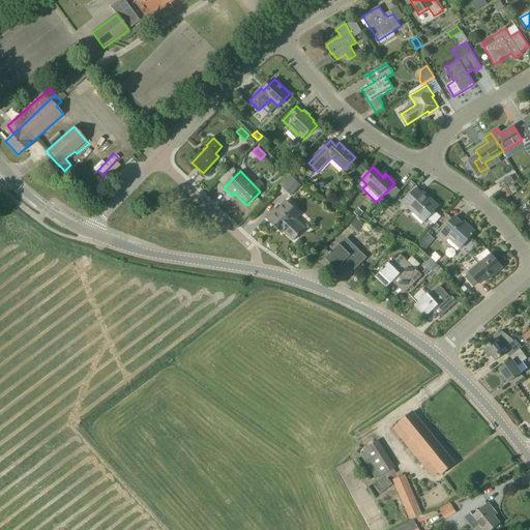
[(510,176),(504,180),(507,185),(514,181),(510,176)]
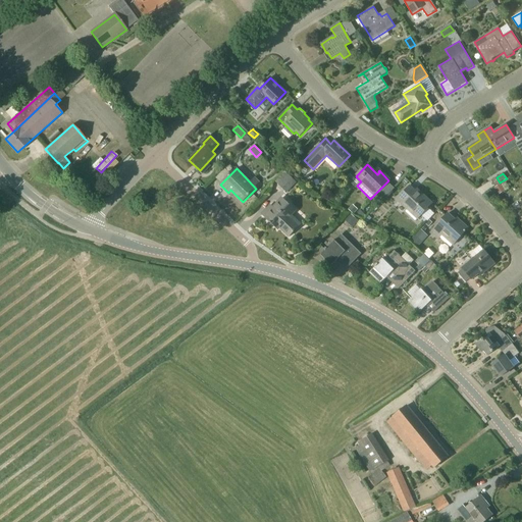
[(297,183),(289,174),(278,185),(286,193),(297,183)]
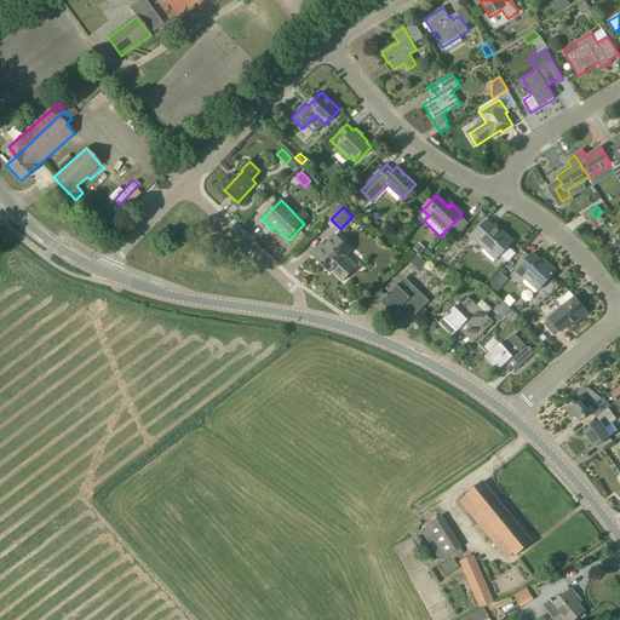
[(593,218),(593,217),(590,211),(584,214),(587,222),(593,218)]
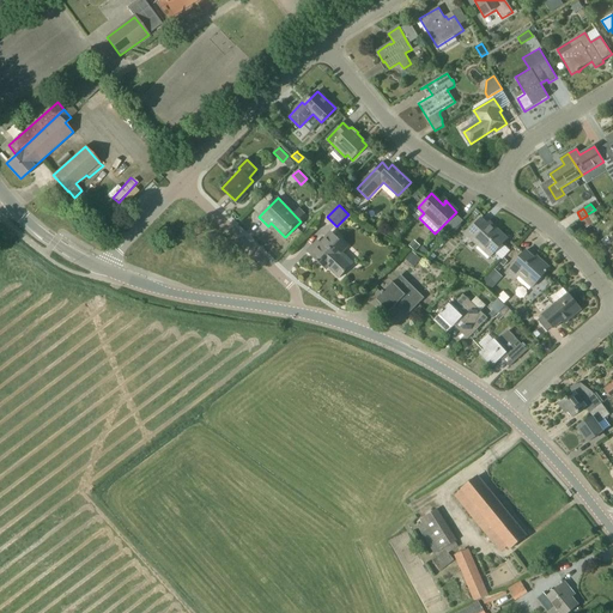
[(492,229),(481,218),(466,235),(490,258),(508,238),(495,226),(492,229)]
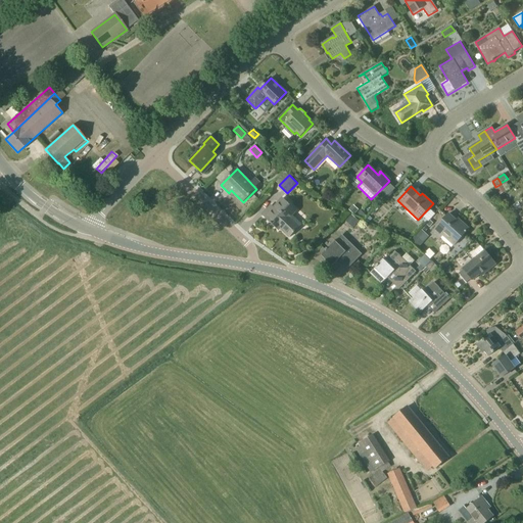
[(289,218),(296,210),(283,198),(266,218),(263,215),(263,216),(278,230),(280,228),(290,237),(299,227),(289,218)]
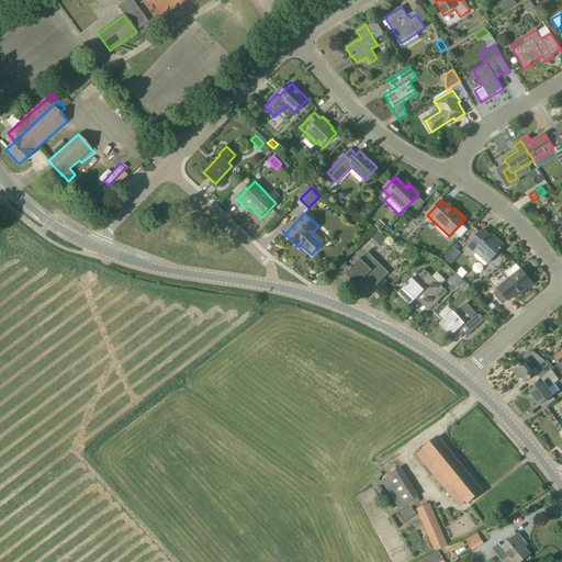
[(380,221),(374,225),(380,231),(385,226),(380,221)]
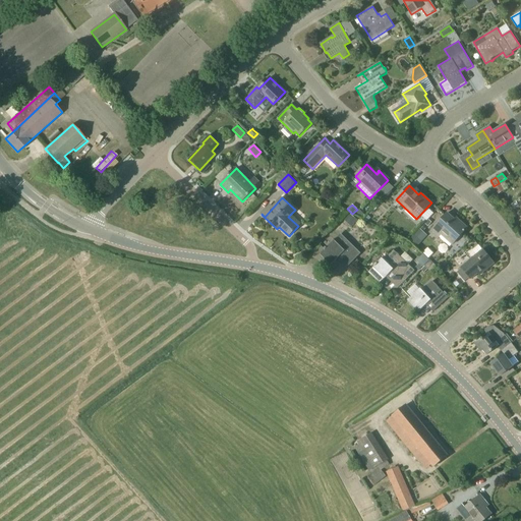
[(359,210),(356,213),(363,219),(366,216),(359,210)]
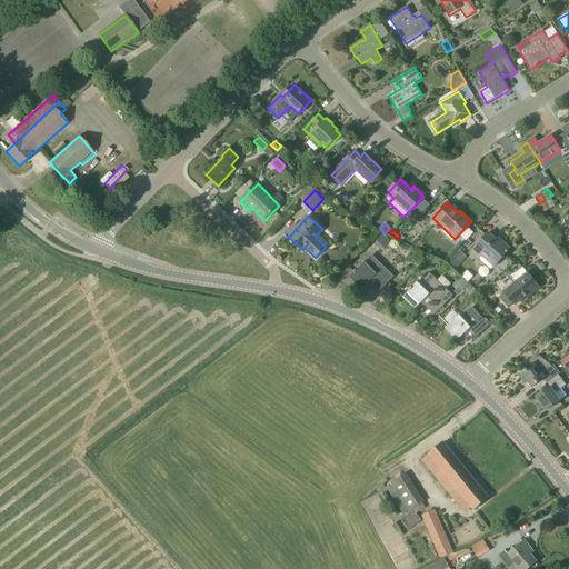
[(500,245),(496,241),(496,240),(488,232),(469,255),(477,262),(480,259),(491,269),(493,267),(510,249),(502,242),(500,245)]
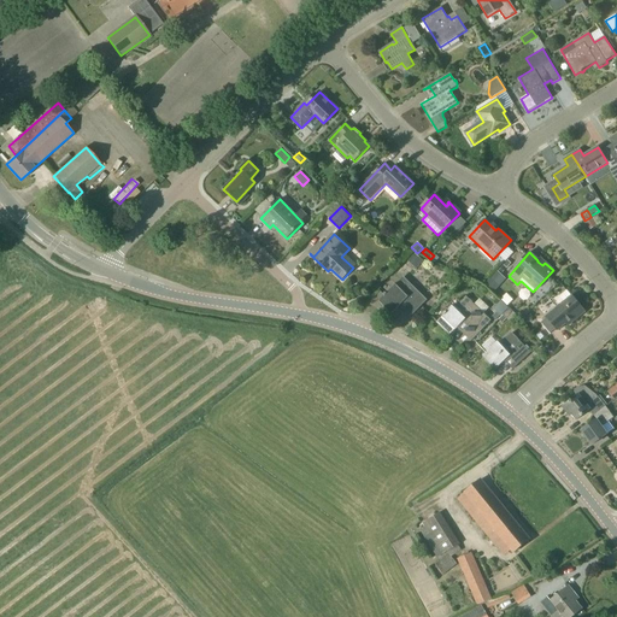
[(415,253),(407,262),(417,269),(423,260),(415,253)]
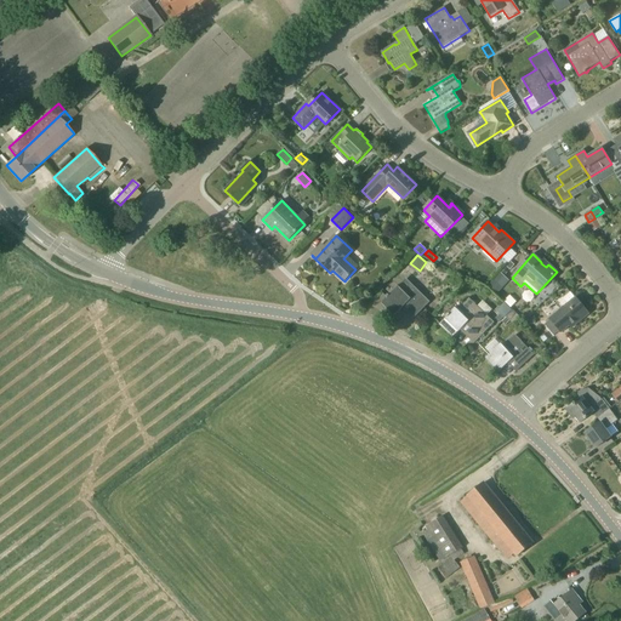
[(512,261),(506,268),(510,272),(516,265),(512,261)]
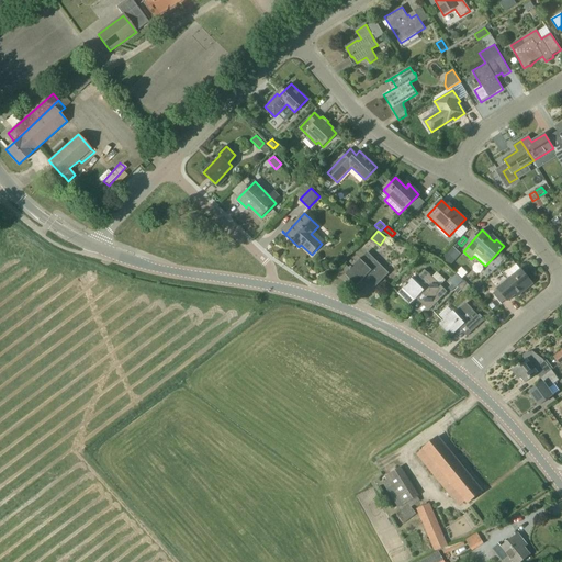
[(375,288),(389,273),(367,251),(345,274),(357,287),(368,274),(373,279),(370,282),(375,288)]
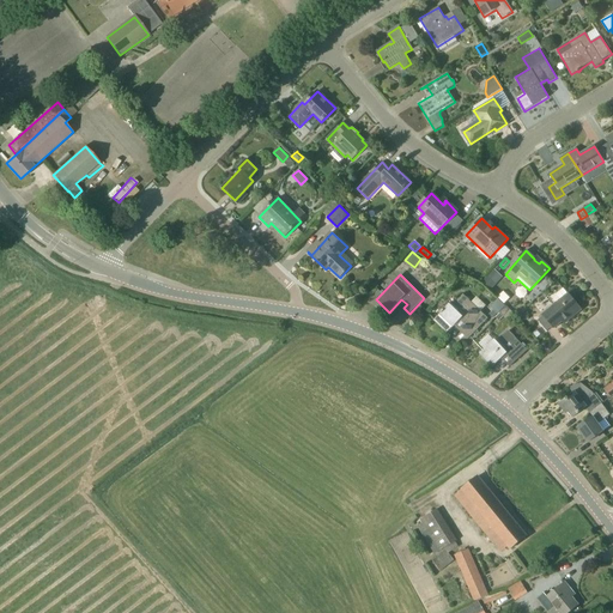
[(487,277),(483,283),(491,291),(496,285),(487,277)]
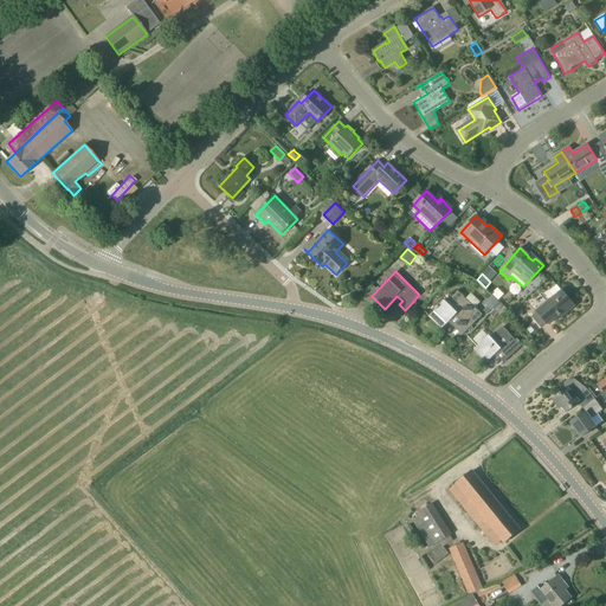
[(497,300),(503,294),(497,288),(491,292),(497,300)]
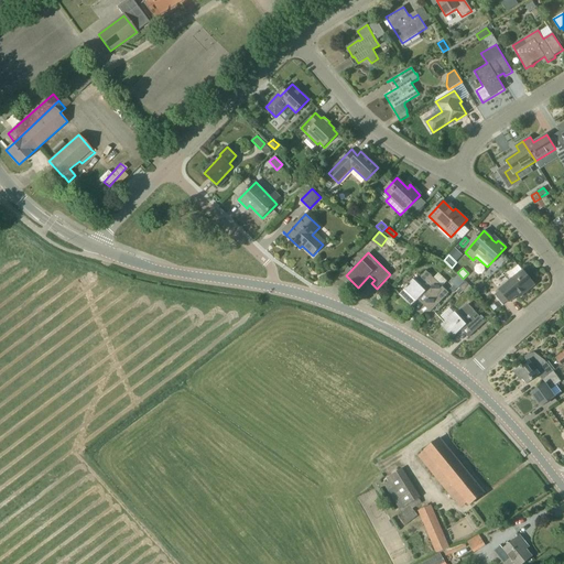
[(524,294),(535,285),(523,270),(499,290),(510,302),(522,292),(524,294)]
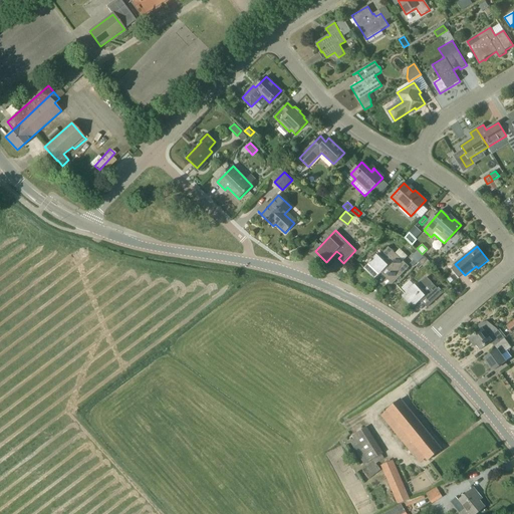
[(395,254),(389,247),(378,257),(377,255),(364,267),(375,278),(388,266),(395,273),(392,275),(393,275),(397,279),(392,284),(393,284),(409,267),(404,261),(395,254)]
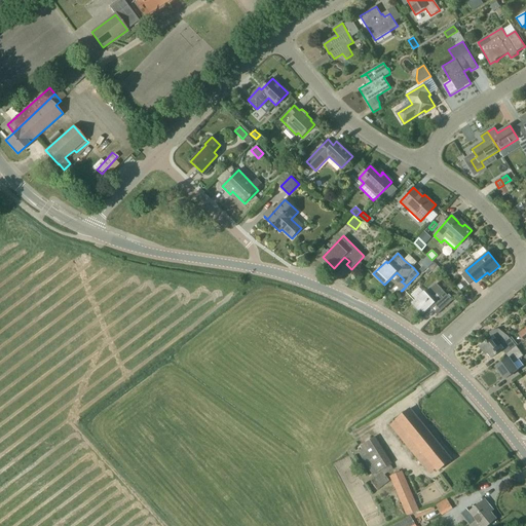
[(426,256),(420,263),(427,269),(434,263),(426,256)]
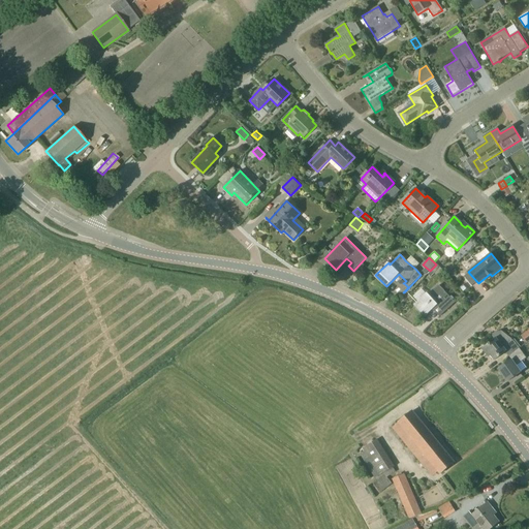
[(434,273),(440,268),(437,265),(431,270),(433,272),(434,273)]
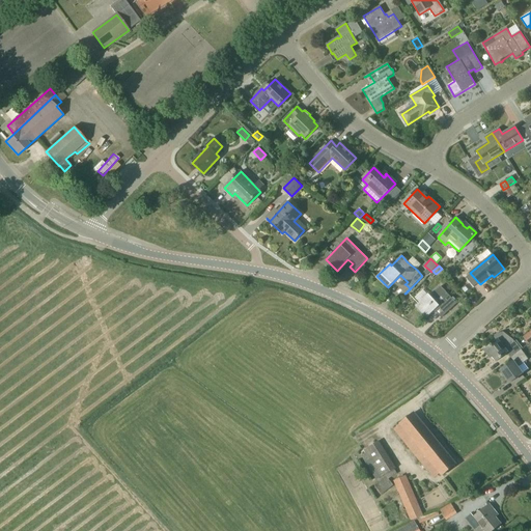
[(456,304),(450,296),(441,286),(430,296),(428,295),(416,306),(426,317),(439,306),(445,313),(441,317),(441,318),(456,304)]
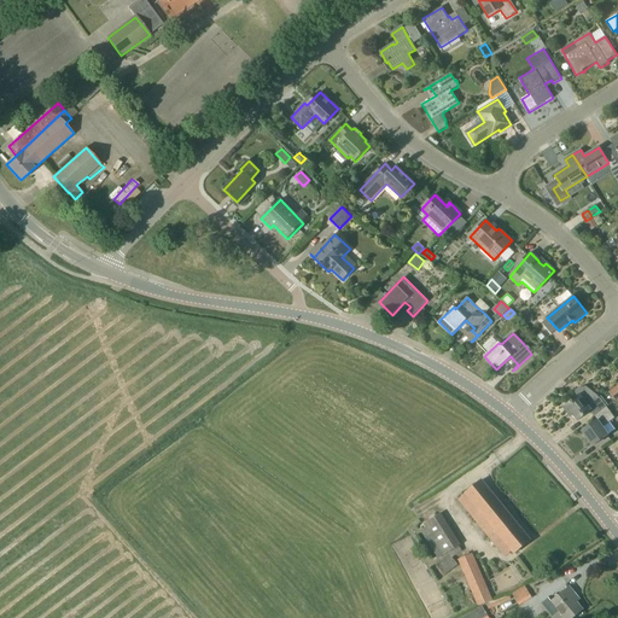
[(595,417),(607,408),(598,396),(596,395),(586,386),(578,389),(575,391),(577,396),(570,402),(571,403),(564,408),(571,417),(573,414),(578,420),(590,410),(595,417)]
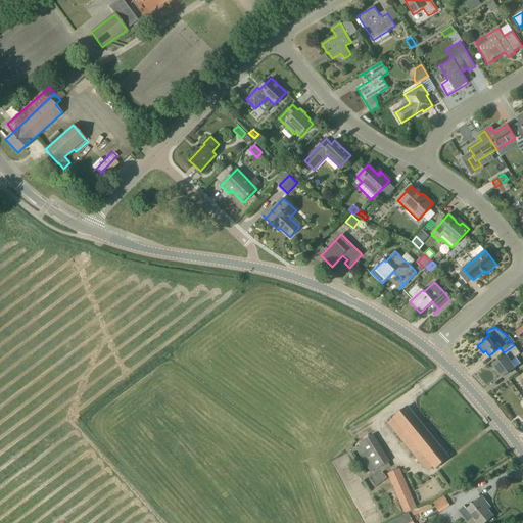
[(502,377),(514,368),(510,362),(520,353),(514,345),(504,352),(506,355),(493,365),(502,377)]
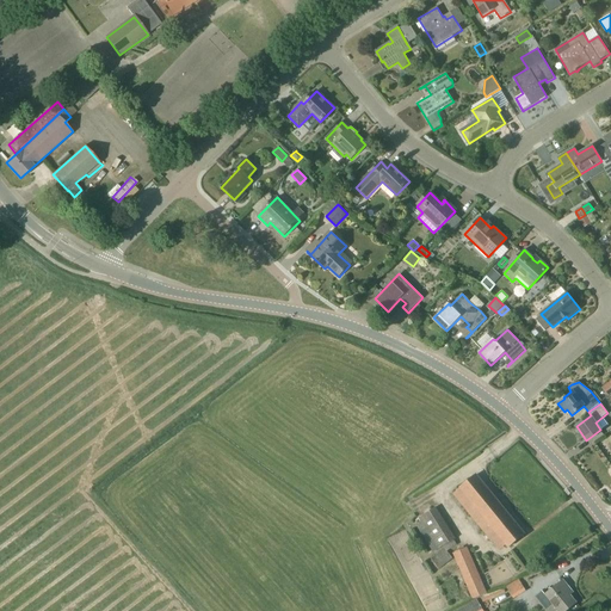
[(508,547),(525,534),(476,475),(455,492),(493,539),(499,535),(508,547)]
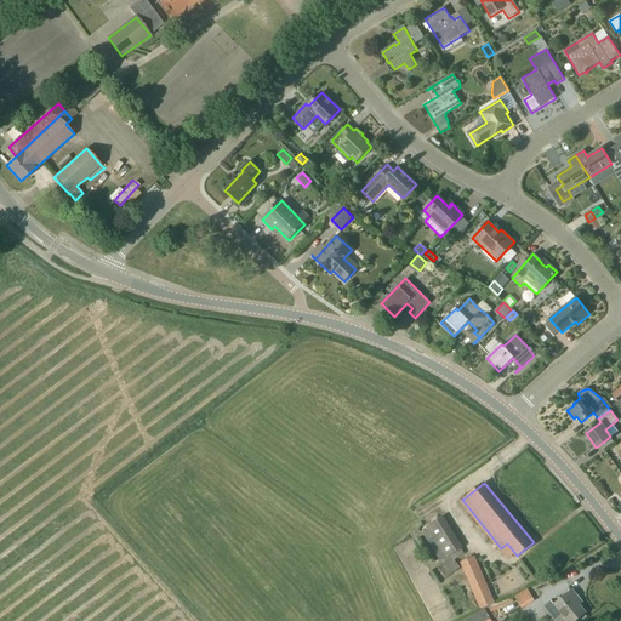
[(455,560),(465,554),(461,548),(463,547),(443,516),(426,527),(427,530),(434,540),(428,543),(440,562),(450,556),(451,557),(438,568),(446,579),(460,568),(455,560)]
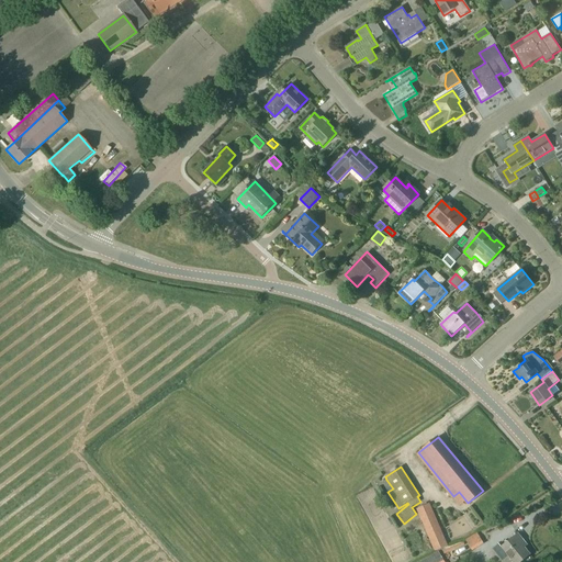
[(429,503),(416,509),(435,551),(448,546),(444,535),(434,512),(433,512),(429,503)]
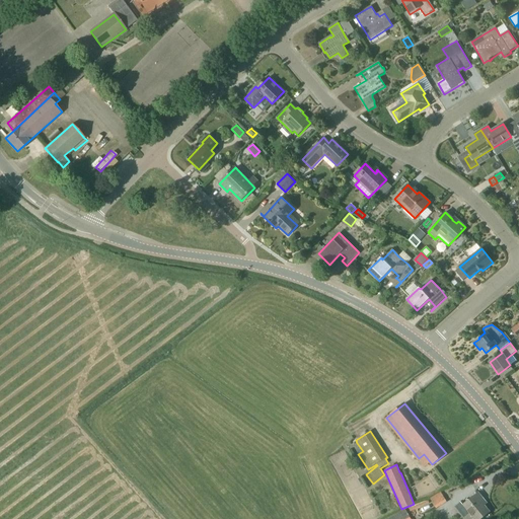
[(439,491),(428,500),(435,510),(447,501),(439,491)]
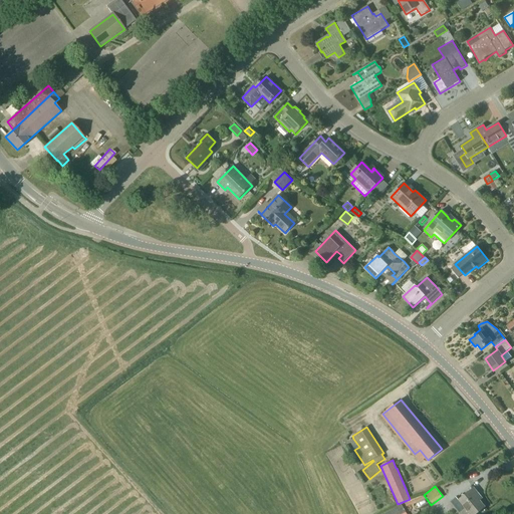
[(477,513),(485,507),(477,497),(479,495),(473,488),(461,498),(459,496),(452,501),(454,505),(459,501),(469,513),(477,513)]
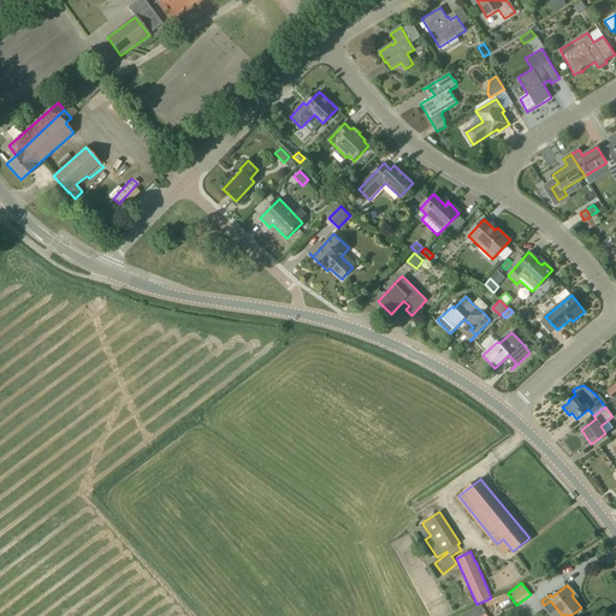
[(487,615),(480,604),(461,615),(487,615)]
